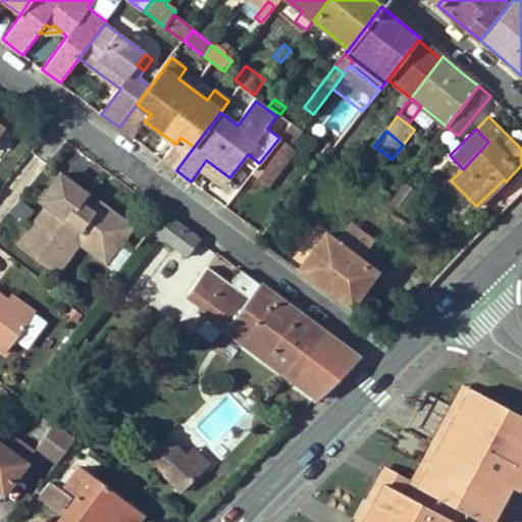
[(259,163),(248,154),(242,162),(254,170),(259,163)]
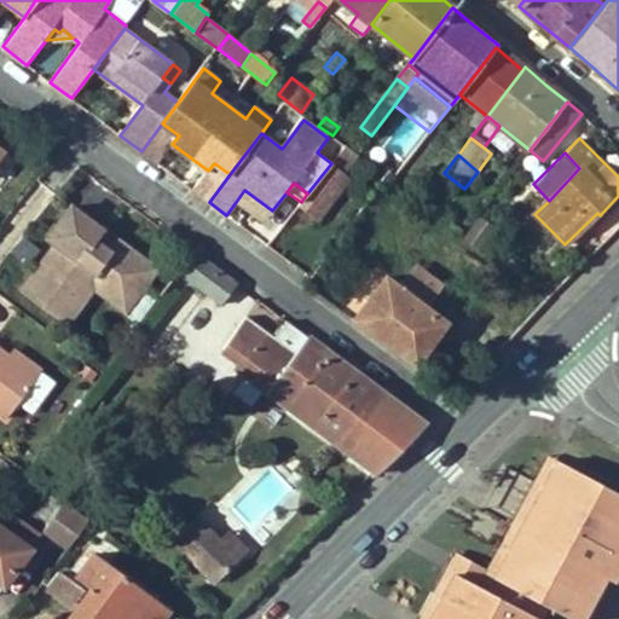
[(236,202),(264,223),(272,210),(244,190),(236,202)]
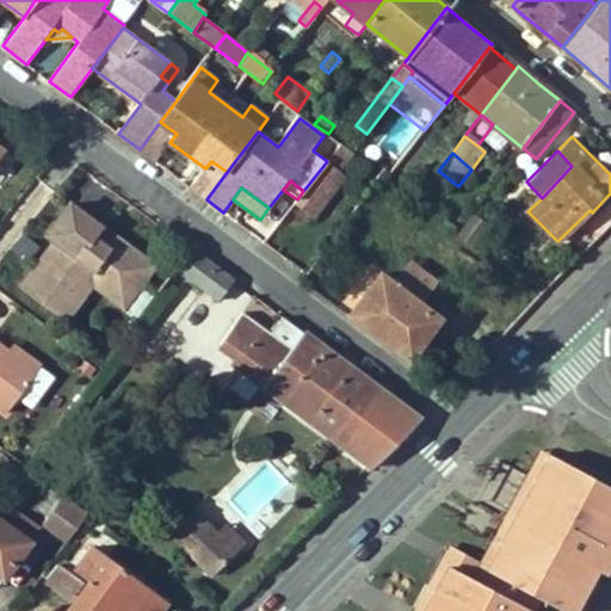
[(25,284),(68,316),(94,281),(118,297),(130,283),(139,288),(156,264),(116,234),(110,244),(96,233),(102,224),(71,203),(49,233),(56,240),(25,284)]
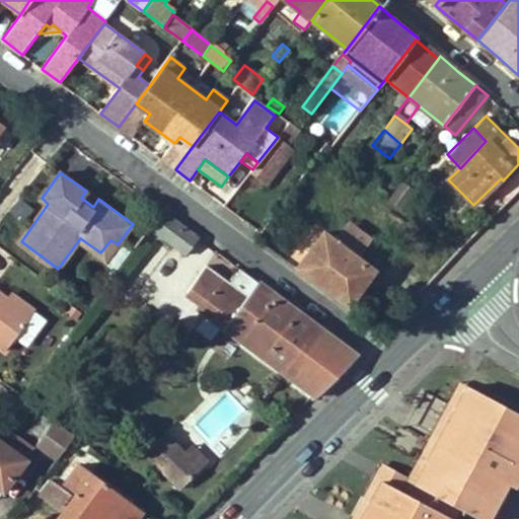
[(413,192),(403,184),(390,201),(399,208),(413,192)]
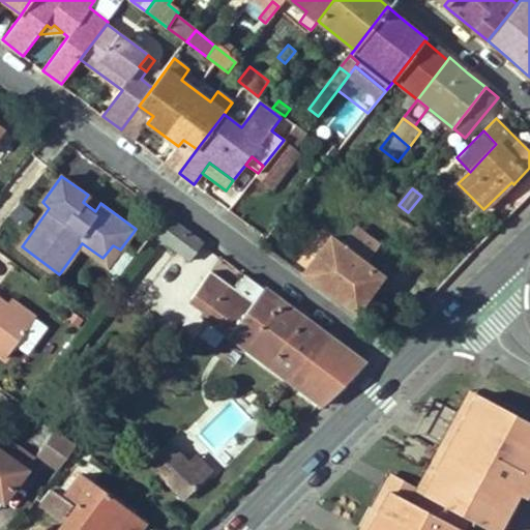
[(354,223),(346,217),(331,237),(377,271),(404,235),(366,207),(354,223)]
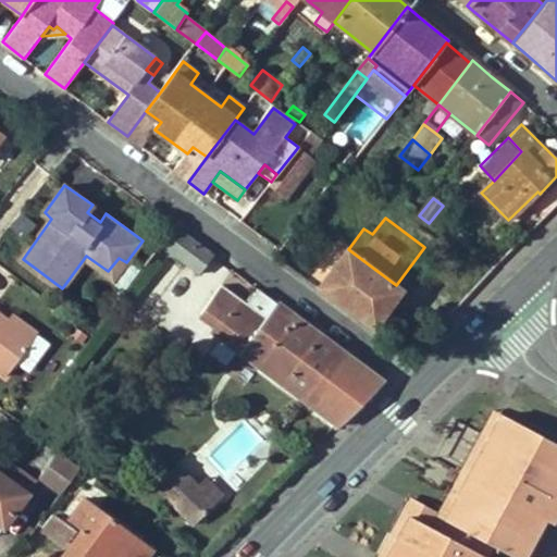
[(29,239),(34,223),(15,219),(11,235),(29,239)]
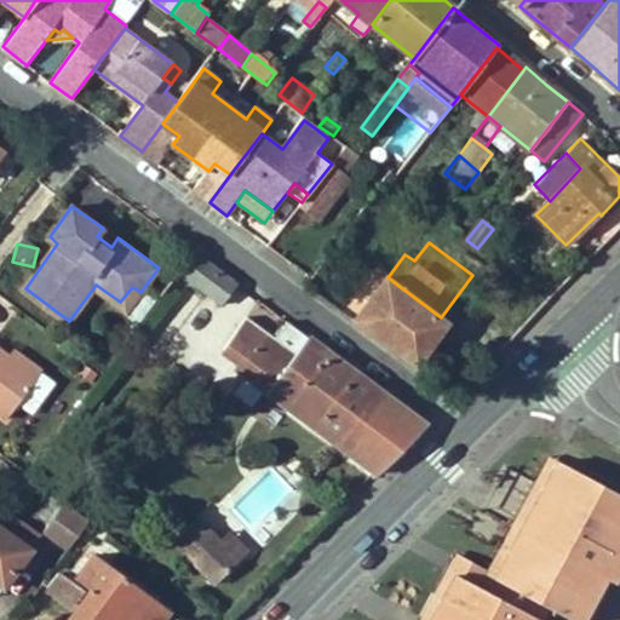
[(240,283),(194,248),(178,270),(224,304),(240,283)]
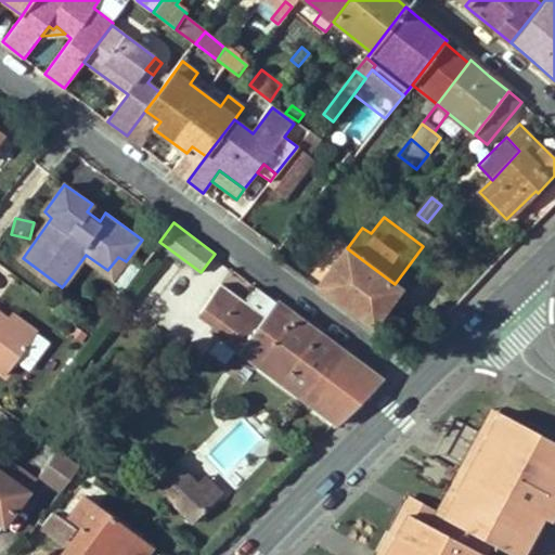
[(395,284),(347,248),(318,286),(374,328),(402,289),(395,284)]
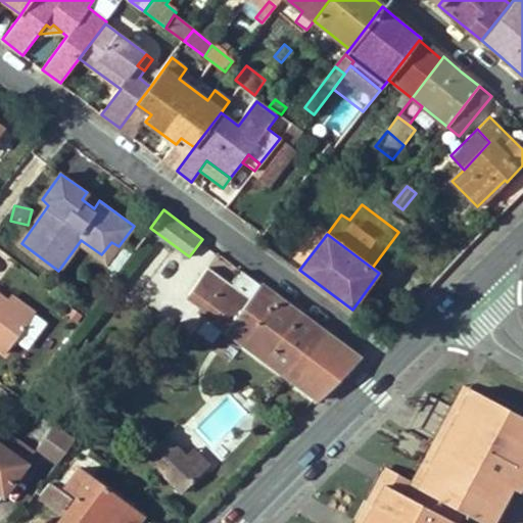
[(119,246),(111,242),(101,254),(108,259),(119,246)]
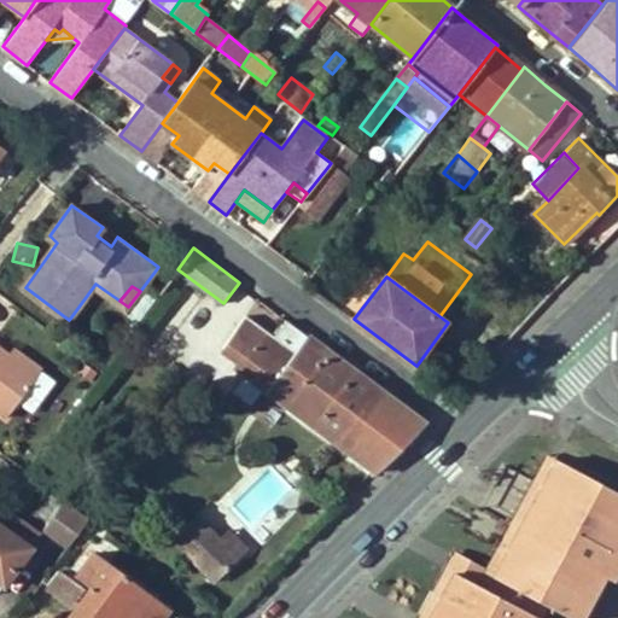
[(425,424),(309,336),(295,354),(289,362),(267,347),(274,338),(245,316),(223,347),(240,360),(235,366),(375,472),(425,424)]
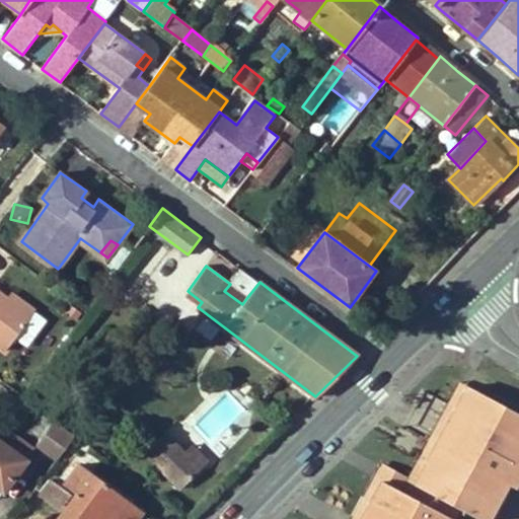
[(224,291),(242,304),(247,297),(230,284),(224,291)]
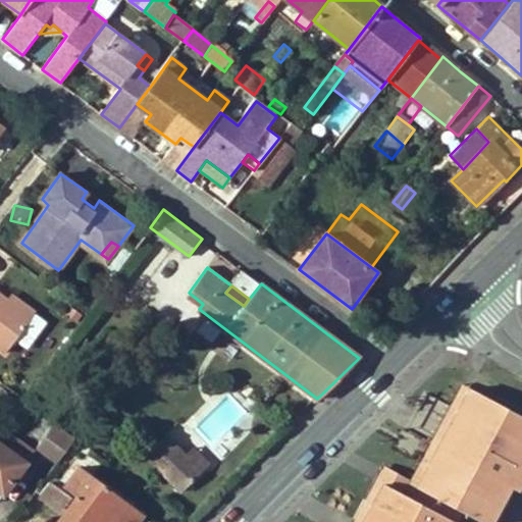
[(11,294),(6,300),(32,318),(36,312),(11,294)]
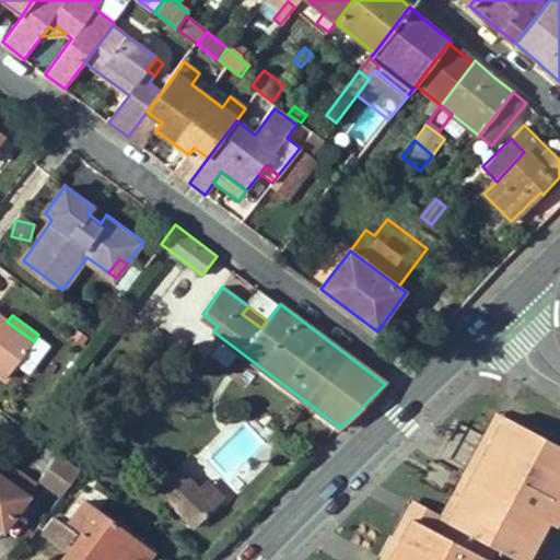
[(0,376),(4,380),(34,341),(7,322),(0,316),(0,376)]
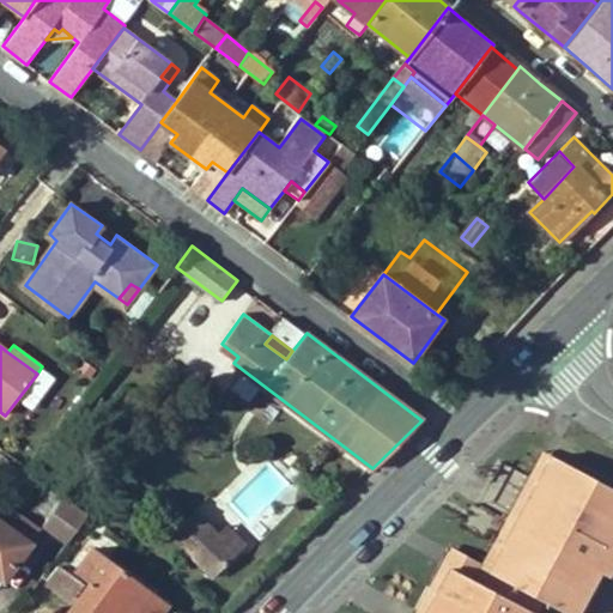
[(491,572),(552,456),(545,451),(516,507),(483,569),(449,551),(417,612),(428,612),(451,569),(535,612),(542,600),(491,572)]
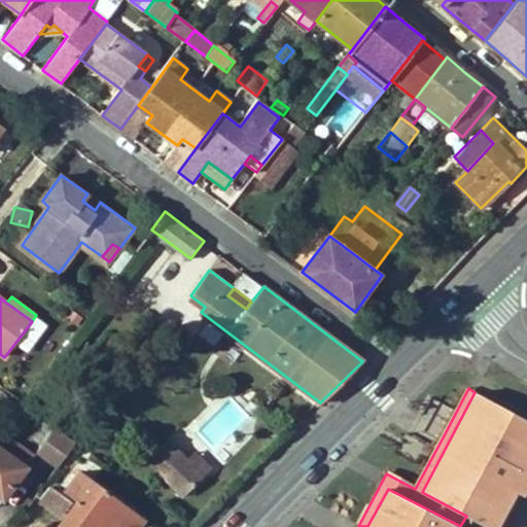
[(526,419),(475,392),(422,492),(466,516),(487,526),(496,526),(516,492),(522,495),(526,486),(526,470),(526,469),(526,419)]
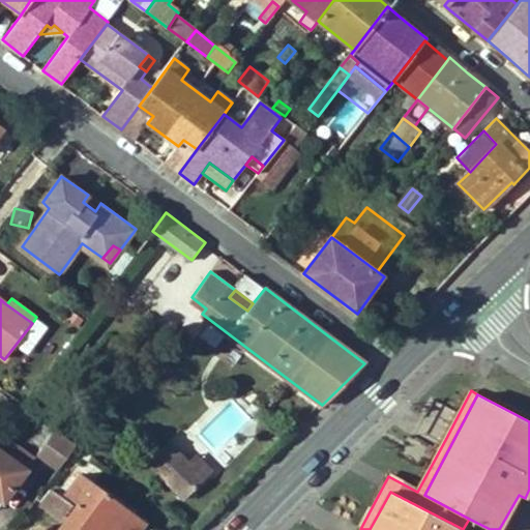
[(39,454),(59,469),(77,444),(58,430),(39,454)]
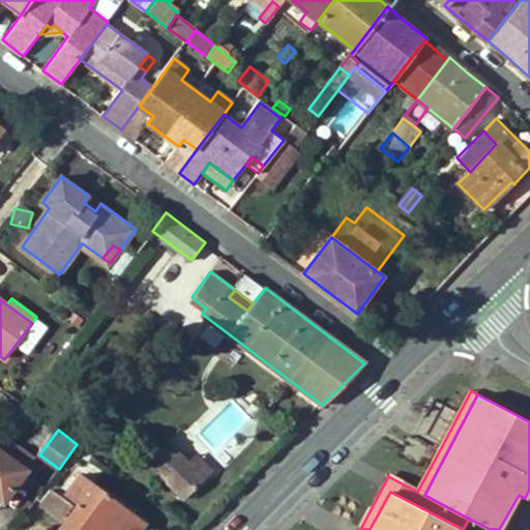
[(189,461),(169,440),(149,461),(179,490),(189,479),(197,487),(212,471),(196,454),(189,461)]
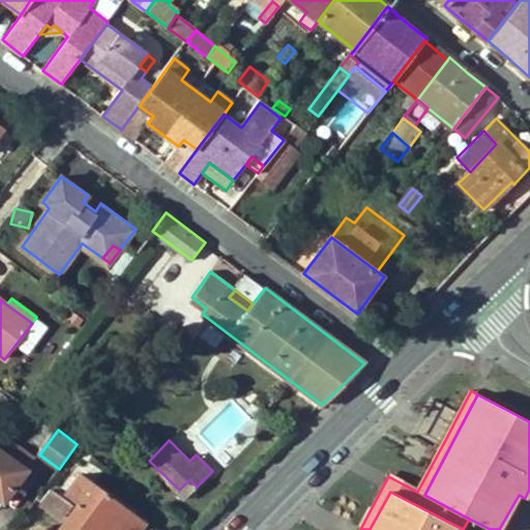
[(25,468),(0,450),(0,498),(1,499),(25,468)]
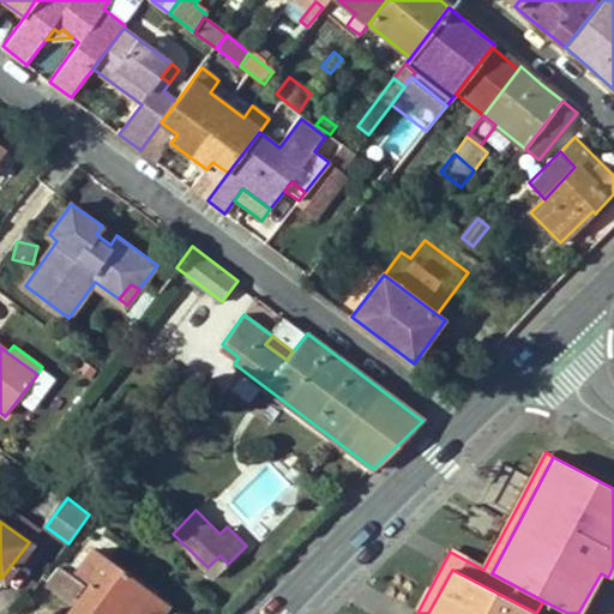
[(67,613),(53,613),(48,609),(44,613),(108,613),(118,605),(130,613),(131,613),(150,590),(94,548),(74,573),(89,584),(67,613)]
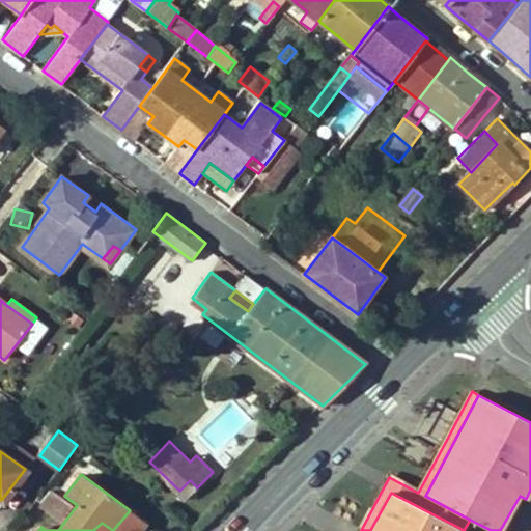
[(197,487),(190,480),(179,491),(187,498),(197,487)]
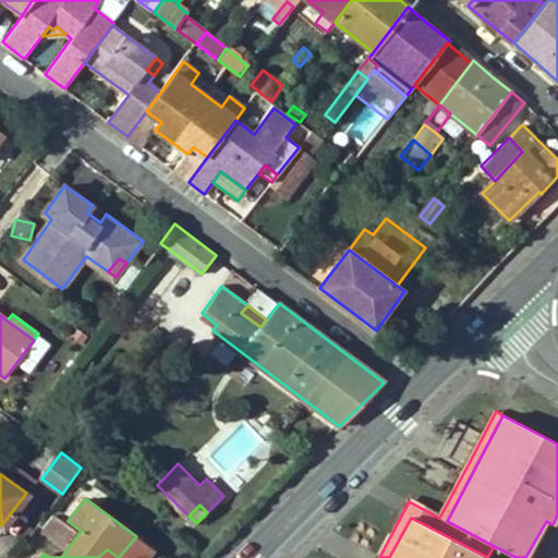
[(411,518),(389,557),(486,557),(487,557),(411,518)]
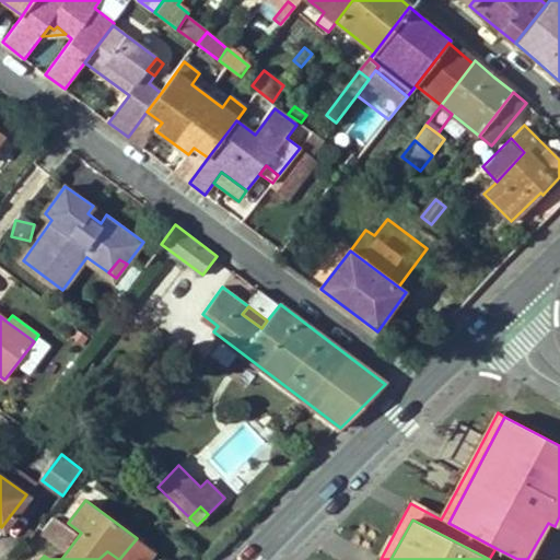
[(146,559),(153,551),(137,538),(119,559),(146,559)]
